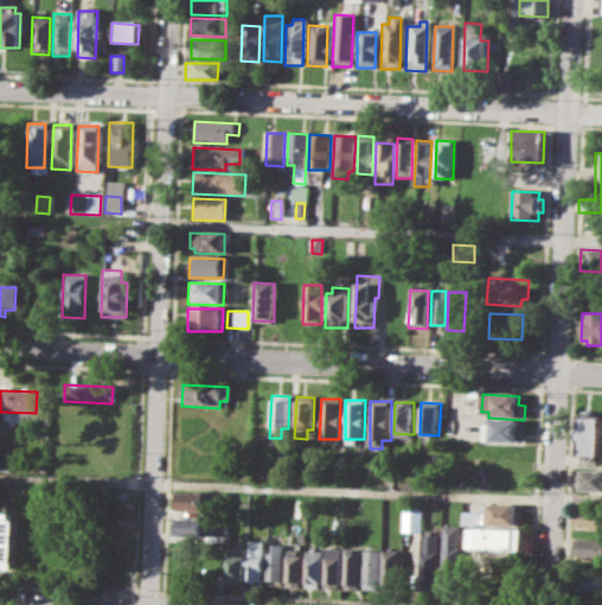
[(576,418),(601,418),(601,421),(601,440),(600,458),(576,458),(576,418)]
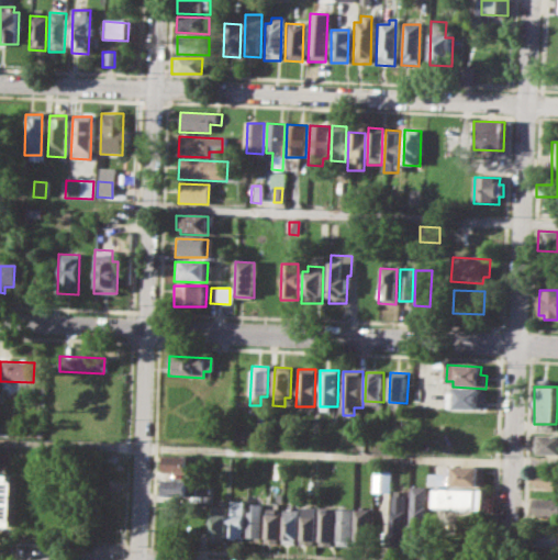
[(455,390),(484,391),(484,411),(447,410),(447,394),(455,394),(455,390)]
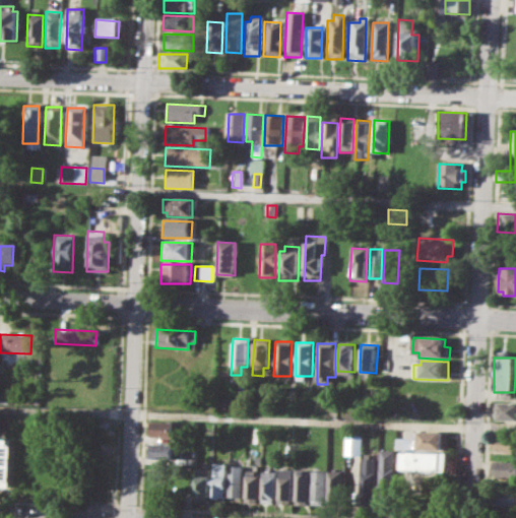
[(494,403),(515,404),(515,421),(497,421),(498,412),(493,412),(494,403)]
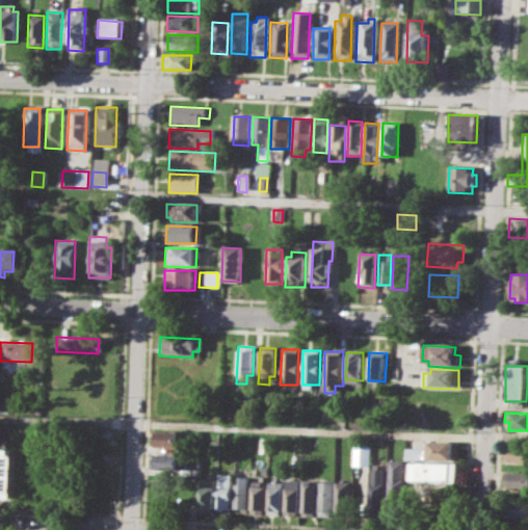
[(149,432),(180,433),(180,448),(148,447),(149,432)]
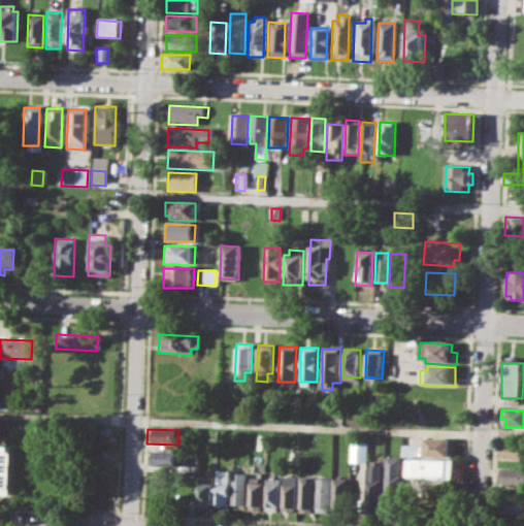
[(255,435),(264,436),(263,452),(255,452),(255,435)]
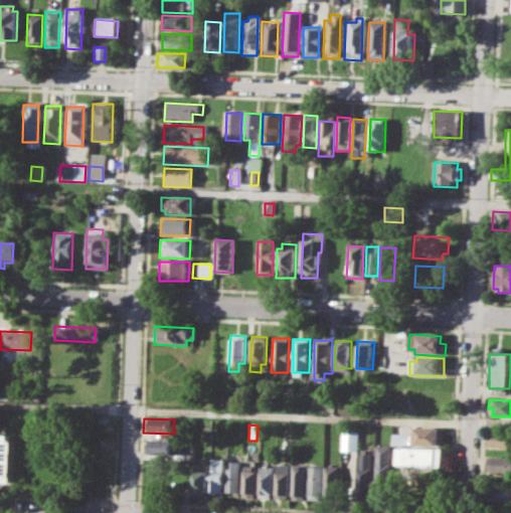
[(413,428),(442,429),(442,447),(412,446),(413,428)]
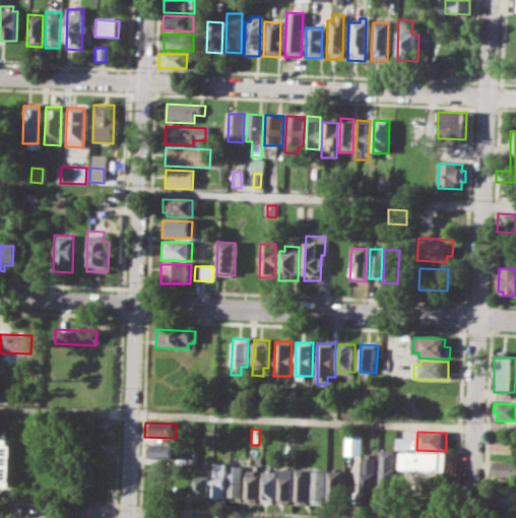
[(344,437),(362,438),(361,455),(343,455),(344,437)]
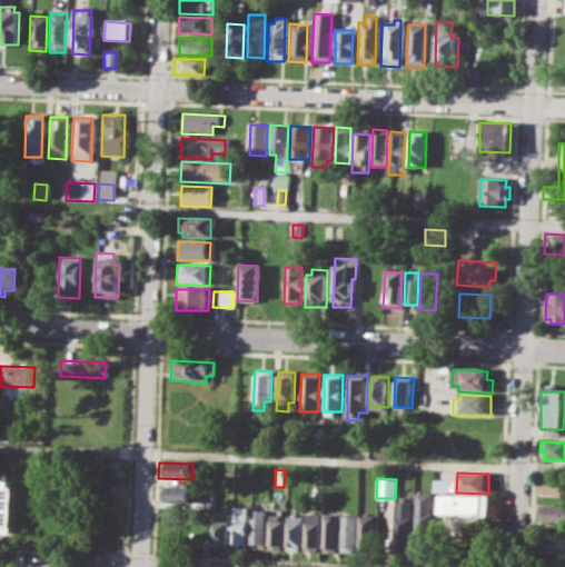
[(538,478),(564,478),(564,496),(543,496),(543,491),(538,491),(538,478)]
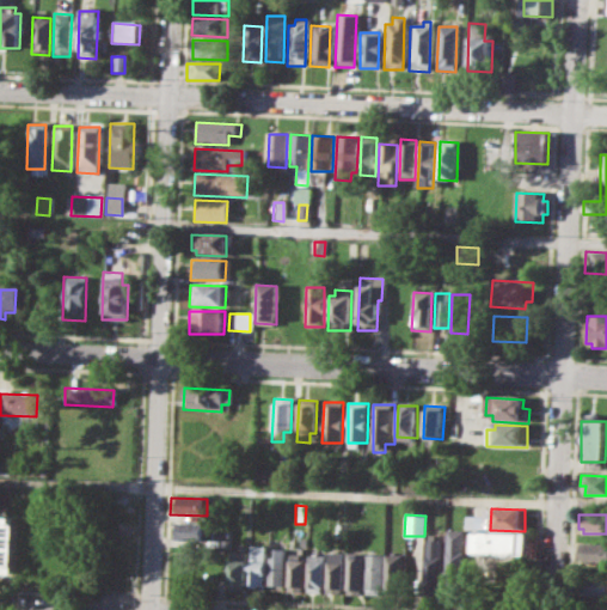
[(465,517),(477,518),(477,530),(464,529),(465,517)]
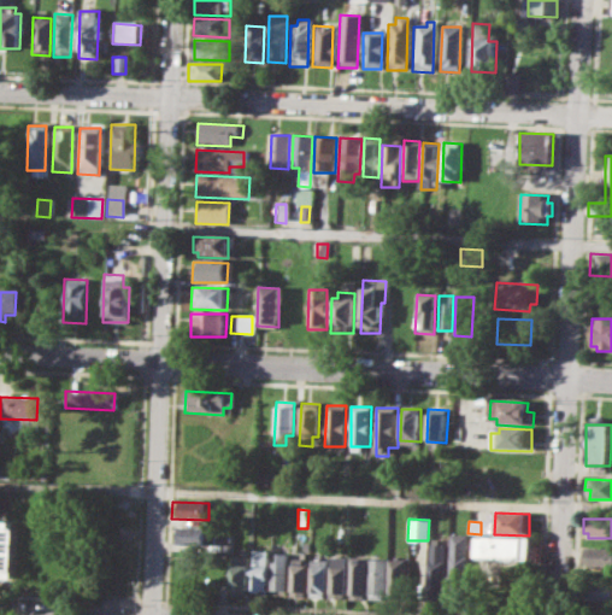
[(0,522),(9,522),(7,529),(13,531),(12,579),(0,579),(0,522)]
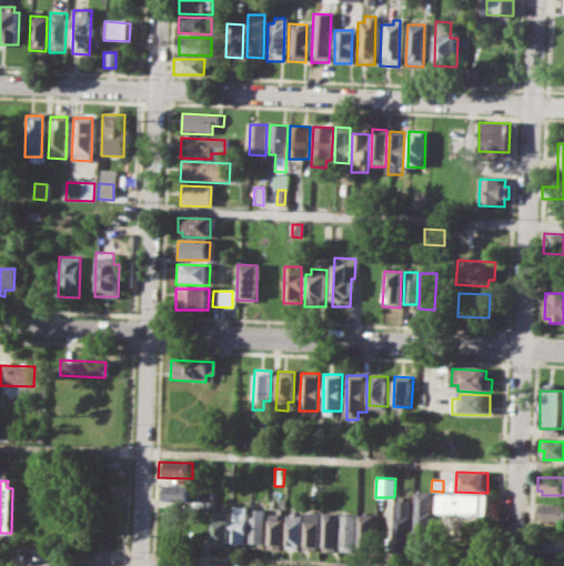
[(159,485),(195,487),(195,504),(158,502),(159,485)]
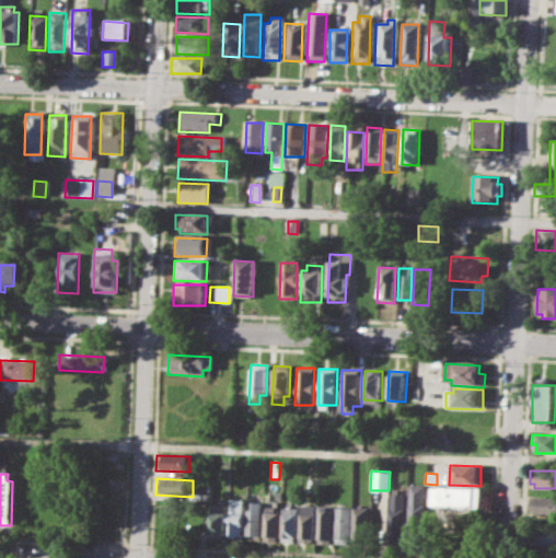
[(408,486),(423,486),(421,523),(407,523),(408,486)]
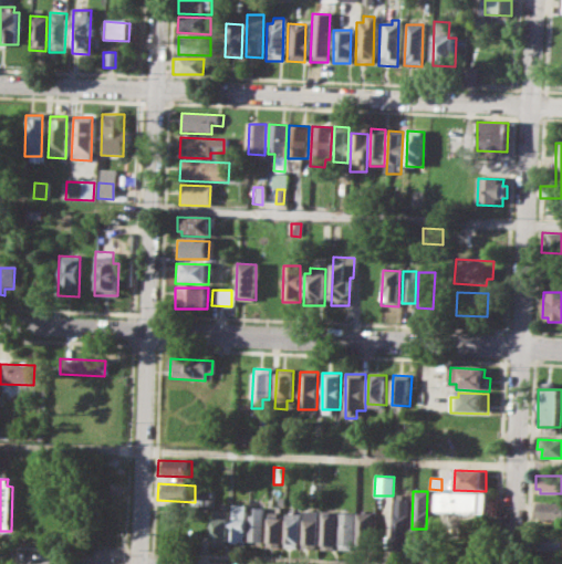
[(437,493),(487,495),(486,514),(436,512),(437,493)]
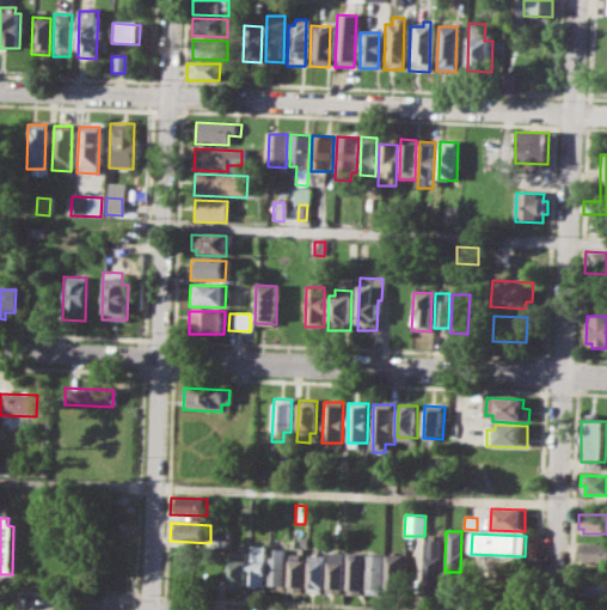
[(424,541),(441,542),(439,584),(422,584),(424,541)]
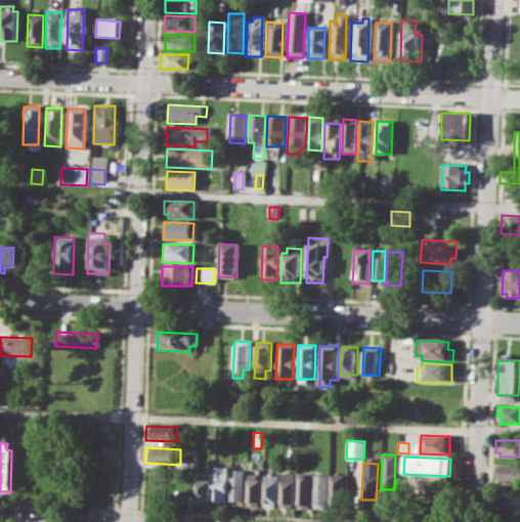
[(494,466),(519,467),(519,483),(499,482),(499,478),(494,478),(494,466)]
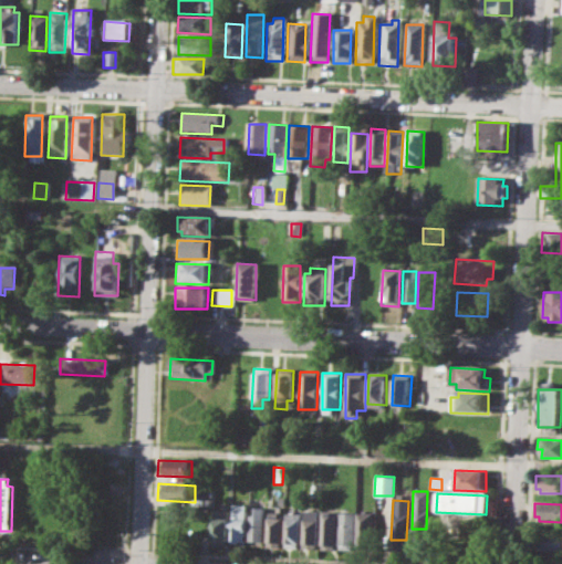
[(229,504),(243,505),(242,542),(228,542),(229,504)]
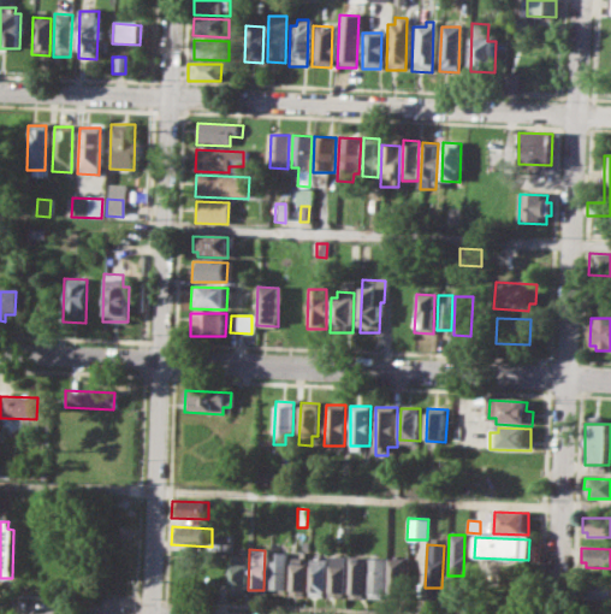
[(268,553),(284,553),(283,590),(267,590),(268,553)]
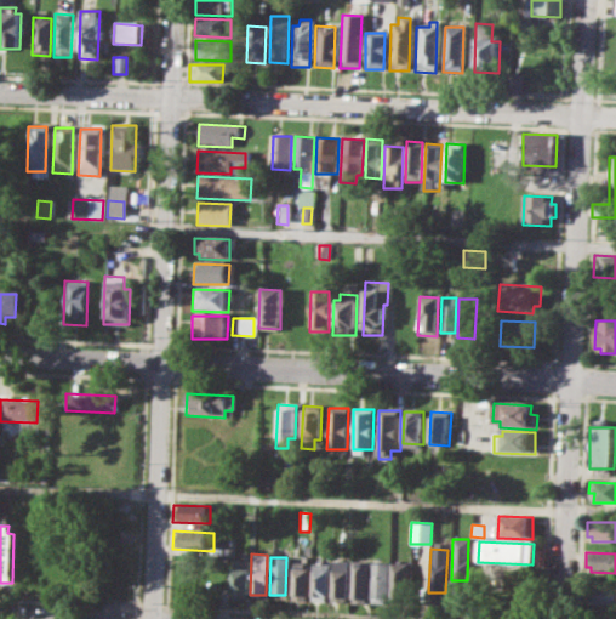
[(229,561),(247,561),(246,595),(228,595),(229,561)]
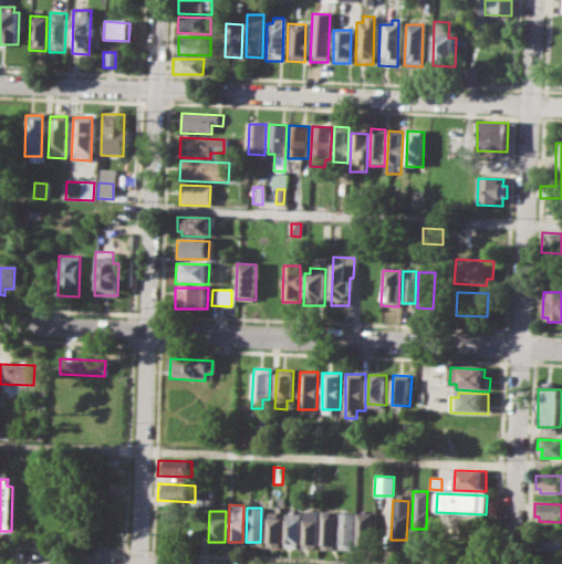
[(301,511),(315,512),(314,550),(300,550),(301,511)]
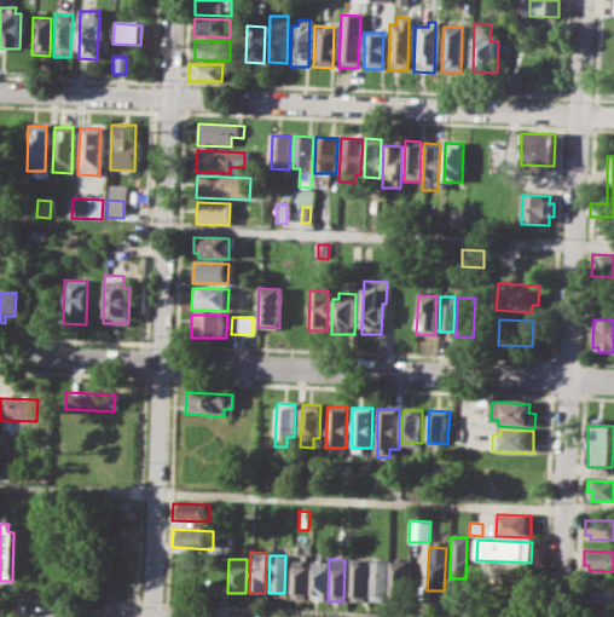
[(348,560),(365,561),(364,603),(347,601),(348,560)]
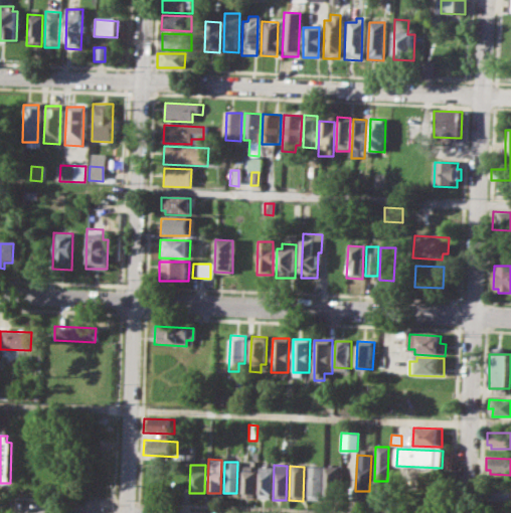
[(258,467),(271,468),(270,499),(257,499),(258,467)]
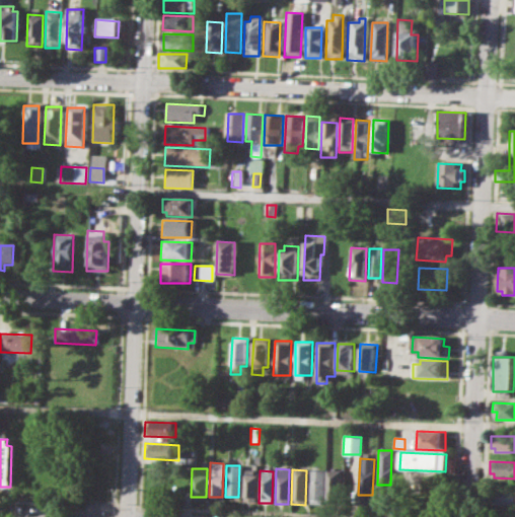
[(309,470),(323,470),(322,505),(308,504),(309,470)]
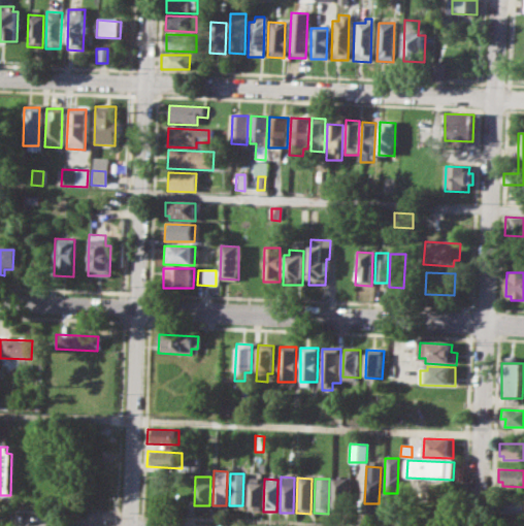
[(331,479),(347,479),(346,514),(330,514),(331,479)]
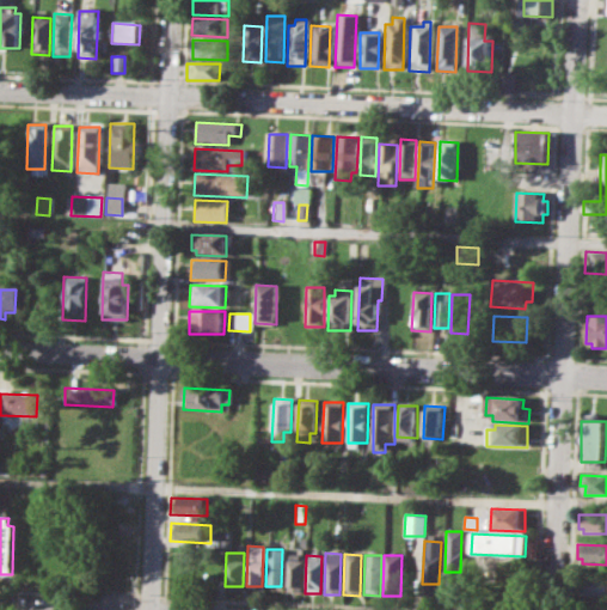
[(286,561),(301,561),(300,592),(284,592),(286,561)]
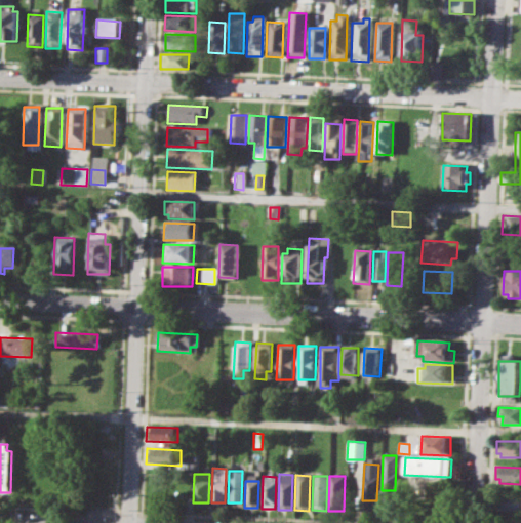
[(495,494),(520,495),(520,513),(497,512),(497,505),(495,505),(495,494)]
